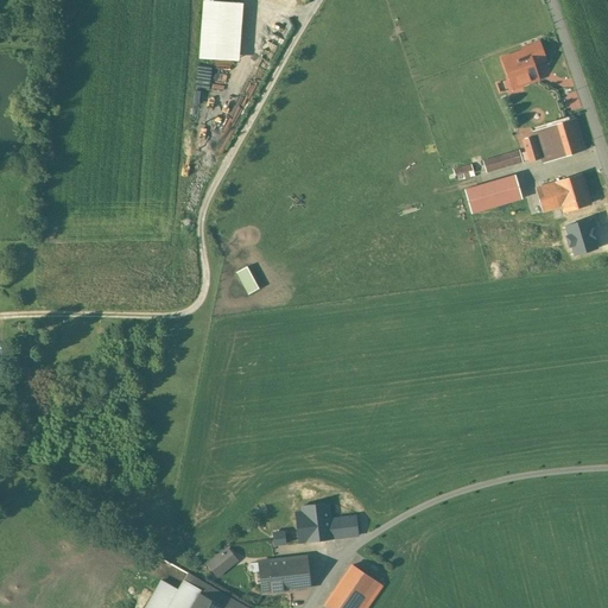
[(214,0),(200,0),(198,58),(238,61),(240,1),(214,0)]
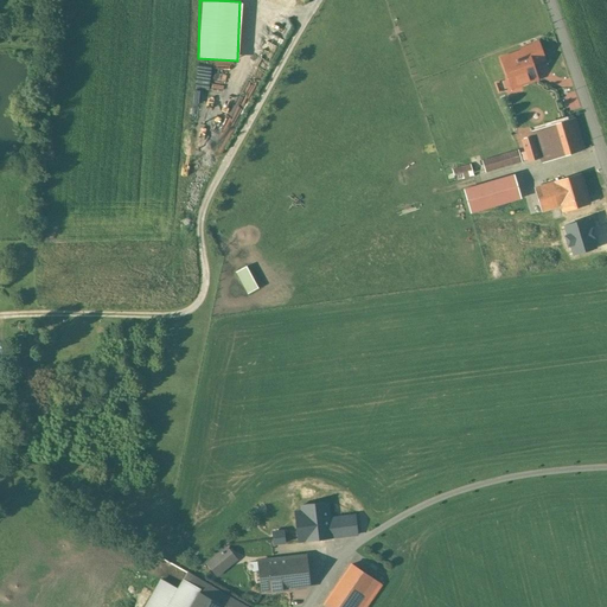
[(537,43),(522,49),(521,49),(521,50),(522,50),(522,51),(502,58),(500,58),(500,59),(502,59),(509,80),(510,80),(515,77),(518,85),(519,85),(536,80),(537,80),(537,78),(536,78),(534,70),(532,65),(531,65),(531,64),(543,61),(544,61),(544,59),(538,44),(538,43),(537,43)]
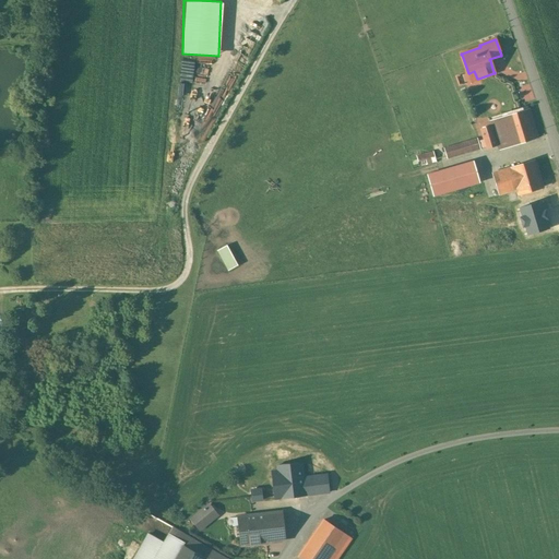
[(528,109),(503,117),(513,146),(537,139),(528,109)]
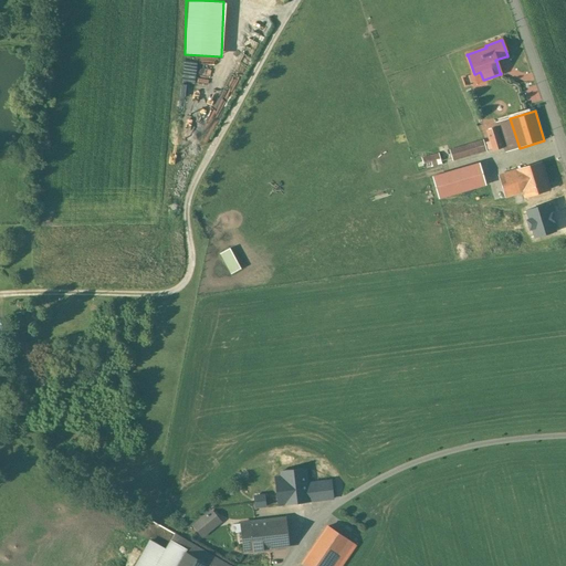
[(510,118),(496,123),(504,147),(505,153),(520,148),(510,118)]
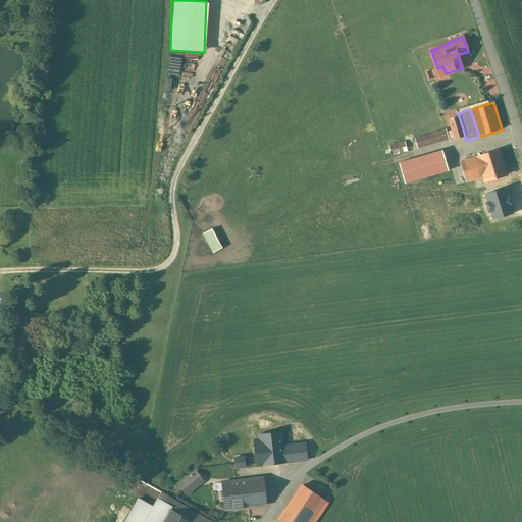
[(461,122),(450,125),(455,139),(465,136),(461,122)]
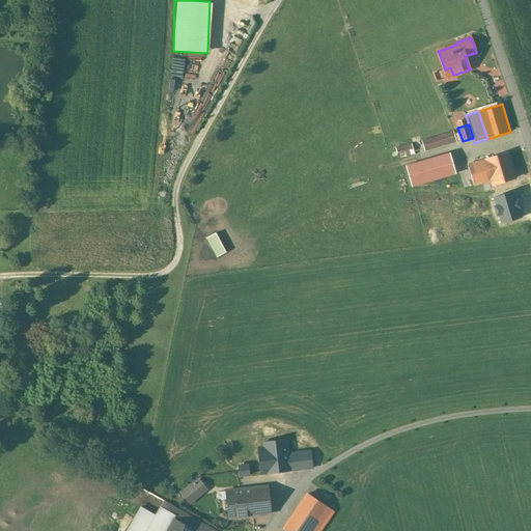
[(456,142),(453,132),(421,141),(424,150),(456,142)]
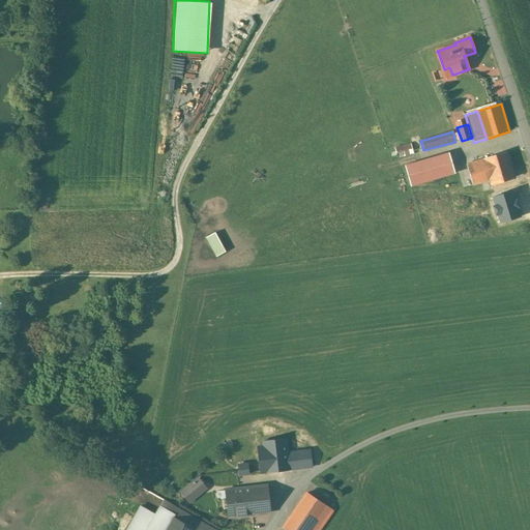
[(411,144),(394,148),(398,158),(414,153),(411,144)]
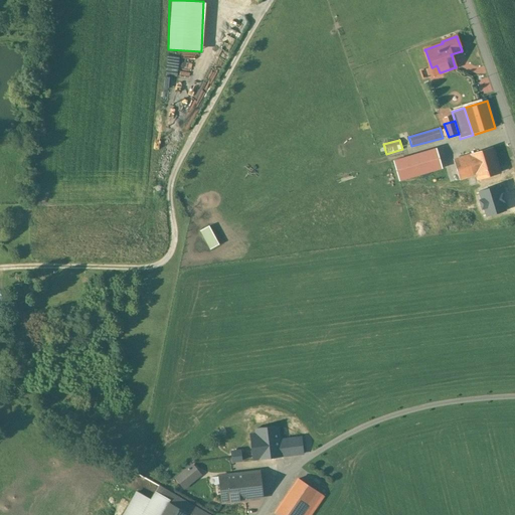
[(493,147),(454,160),(460,180),(477,174),(483,195),(505,188),(493,147)]
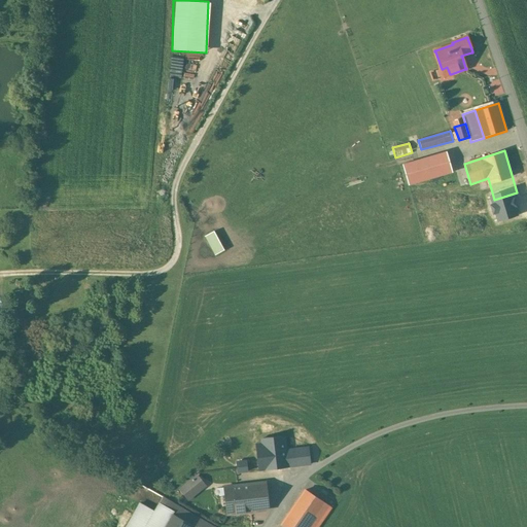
[(447,151),(402,165),(409,185),(453,173),(447,151)]
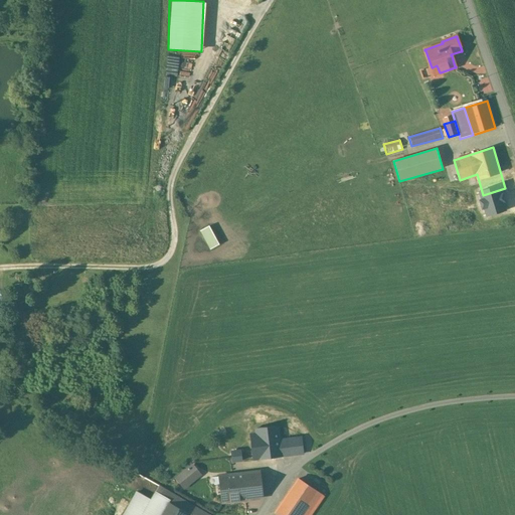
[(208,225),(199,230),(210,249),(219,244),(208,225)]
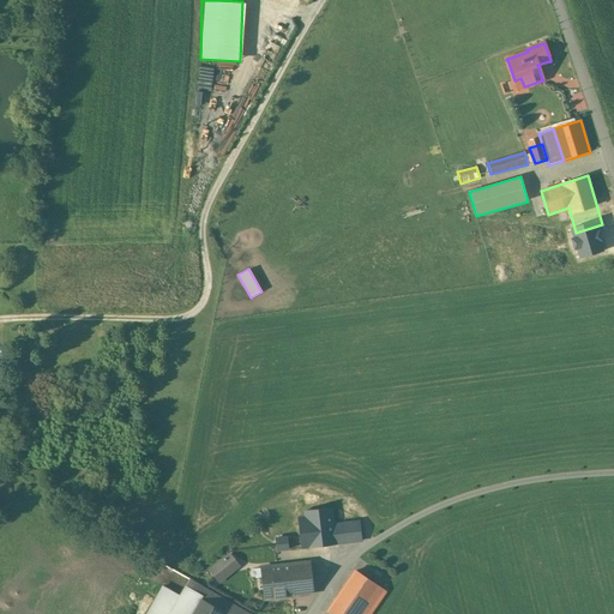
[(333,510),(305,512),(305,518),(308,547),(337,543),(335,525),(333,510)]
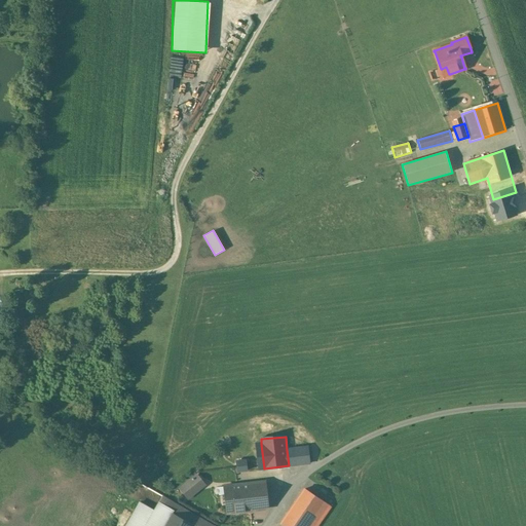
[(261,444),(234,447),(237,472),(264,468),(261,444)]
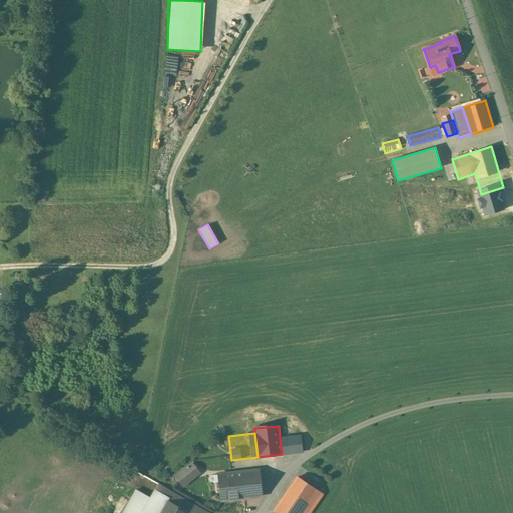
[(300,437),(280,439),(282,454),(302,452),(300,437)]
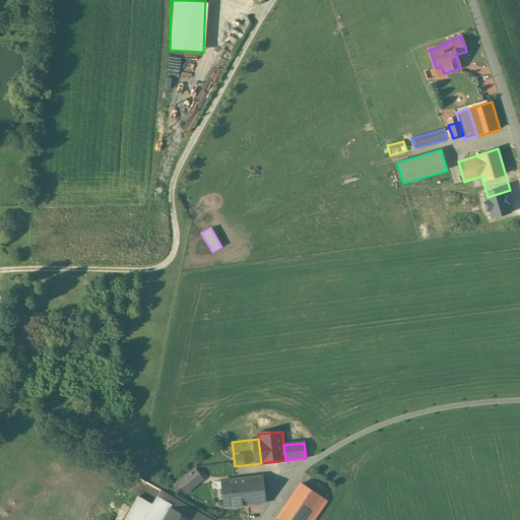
[(194,470),(178,483),(185,493),(201,478),(194,470)]
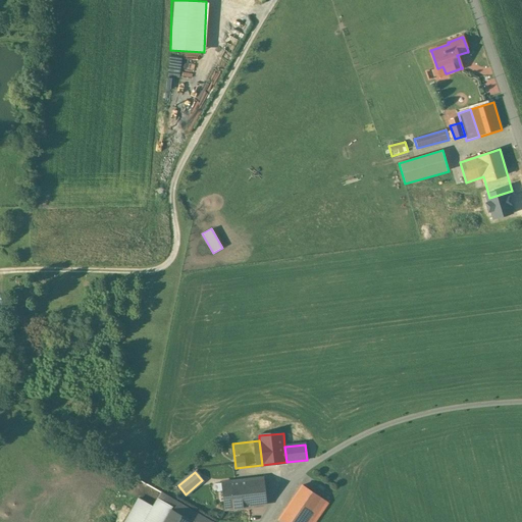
[(263,478),(221,482),(224,510),(266,505),(263,478)]
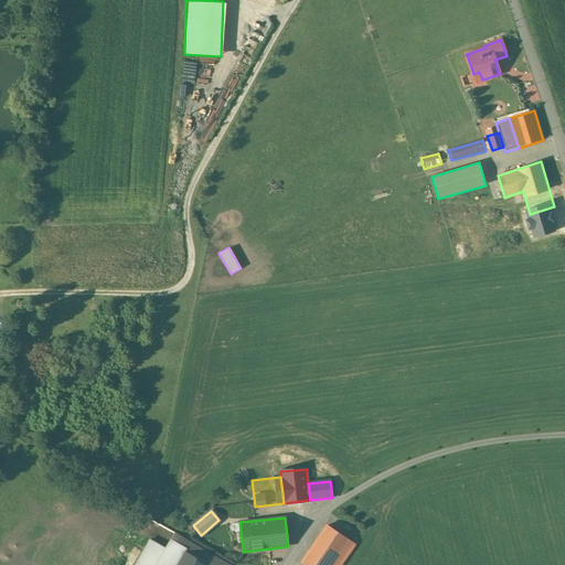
[(328,525),(302,563),(304,564),(339,564),(354,544),(348,540),(328,525)]
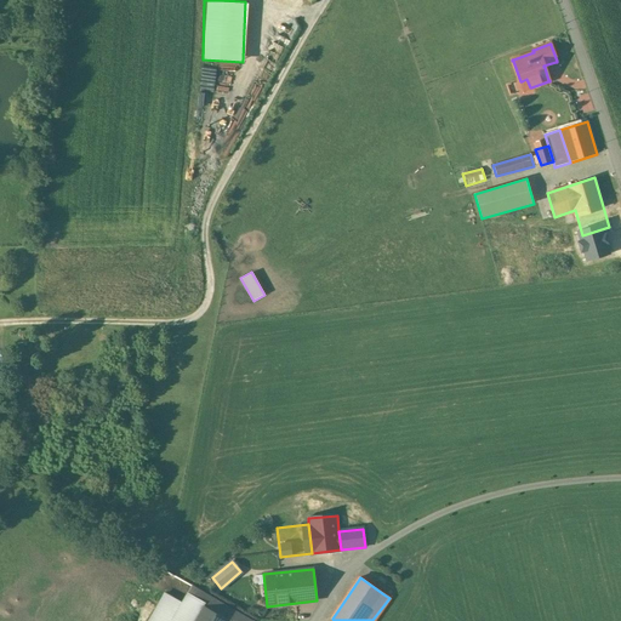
[(182,604),(171,620),(194,620),(204,607),(229,620),(234,610),(192,586),(182,604)]
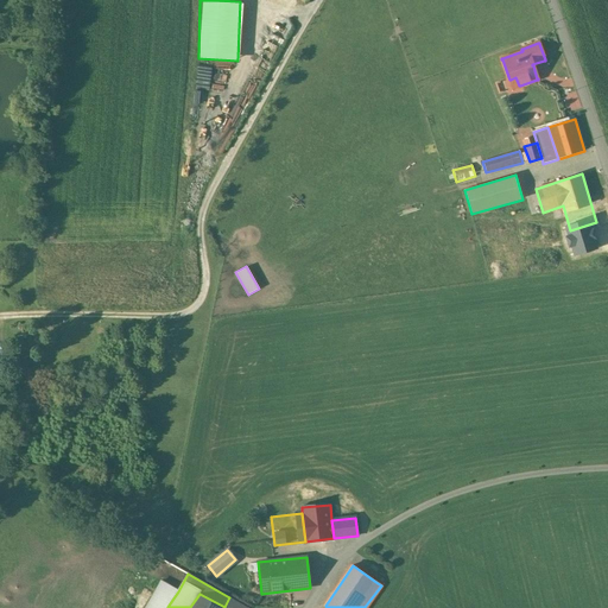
[(168,607),(178,591),(162,582),(145,607),(168,607)]
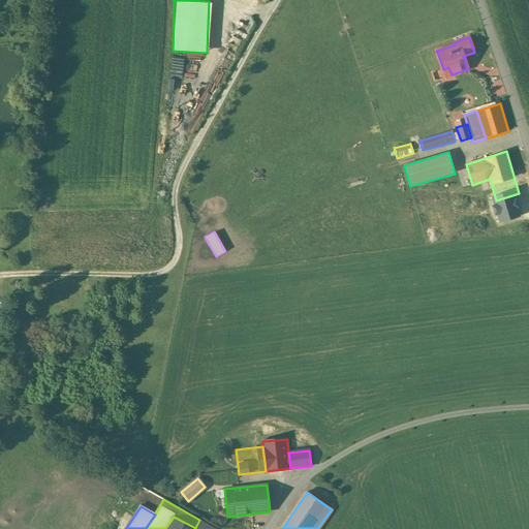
[(174,517),(165,528),(194,528),(195,528),(174,517)]
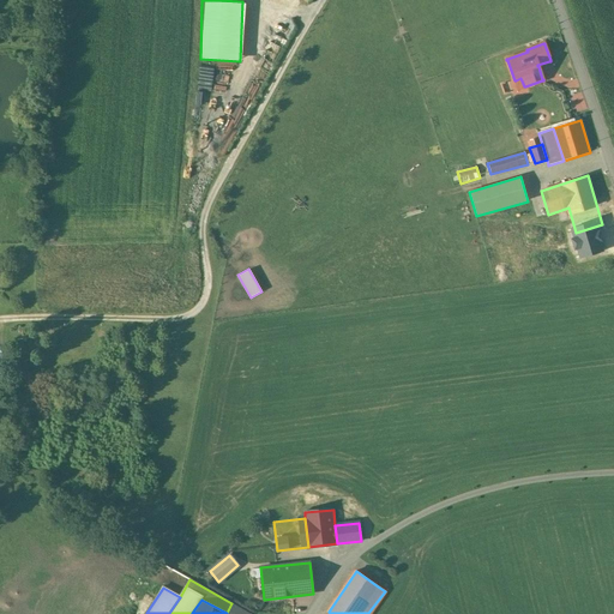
[(250,613),(232,603),(227,613),(226,613),(250,613)]
